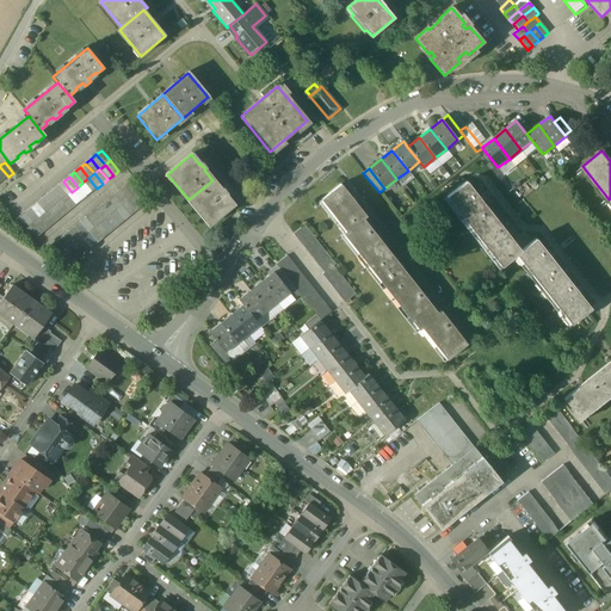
[(97,189),(88,178),(82,183),(91,193),(97,189)]
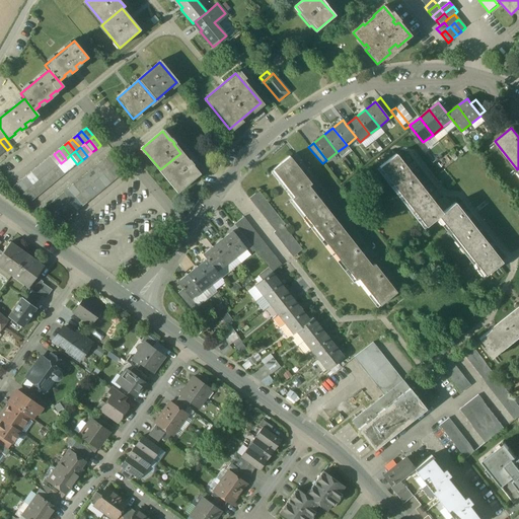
[(180,153),(160,169),(178,192),(199,174),(192,165),(189,161),(188,161),(180,153)]
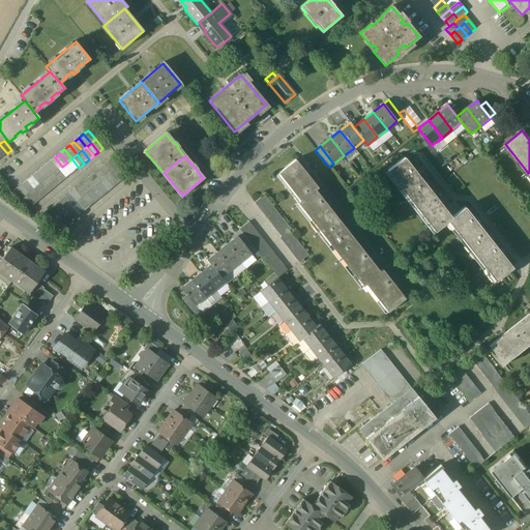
[(62,167),(55,157),(50,162),(57,170),(62,167)]
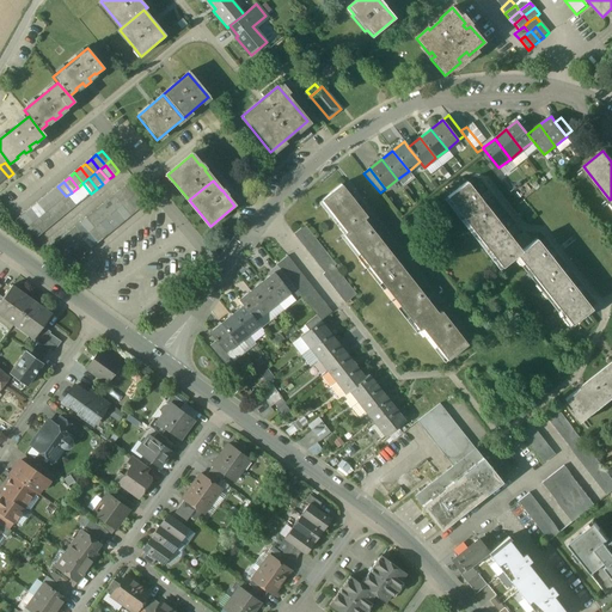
[(475,232),(494,216),(466,182),(447,197),(475,232)]
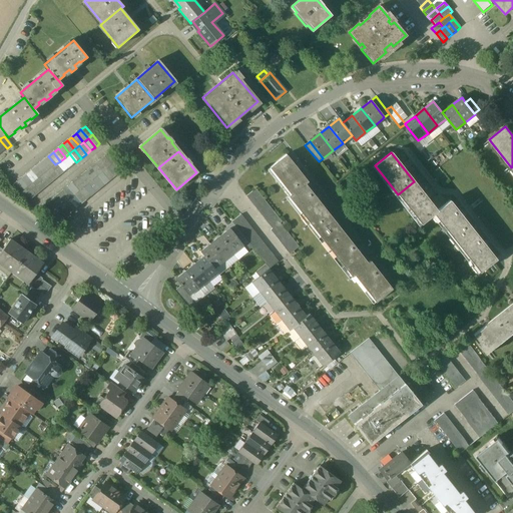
[(76,162),(69,153),(65,157),(72,166),(76,162)]
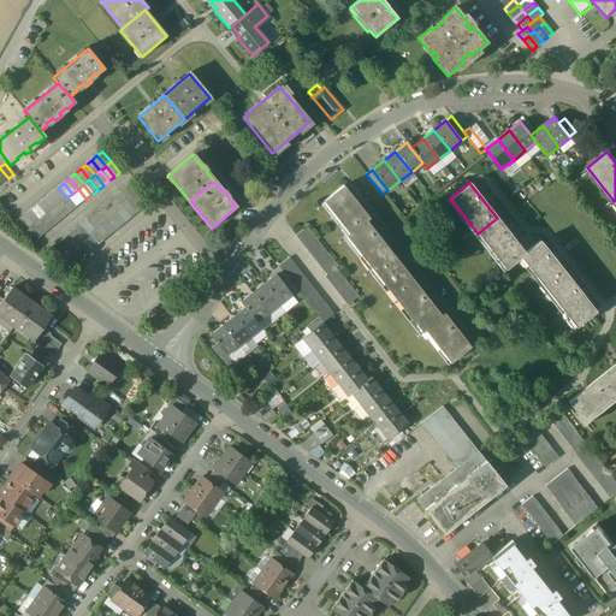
[(137,196),(129,185),(124,189),(132,200),(137,196)]
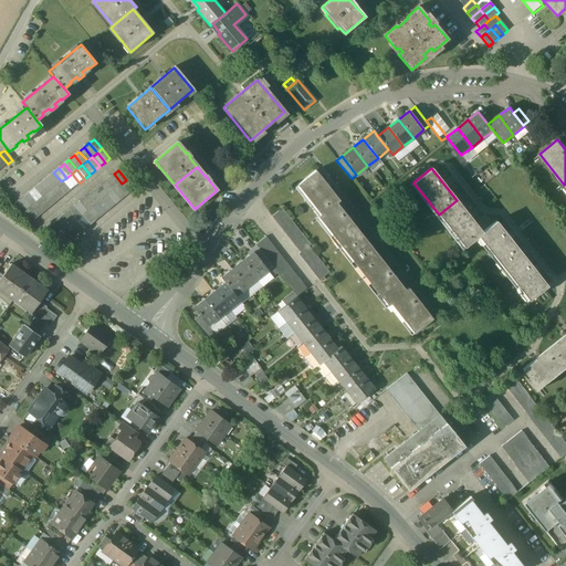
[(321,215),(336,203),(339,200),(315,170),(297,185),(321,215)]
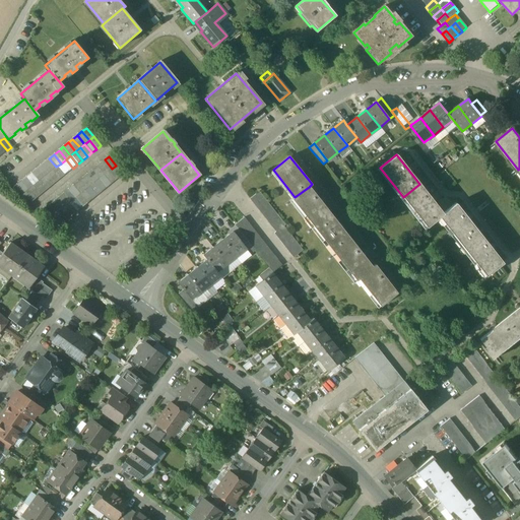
[(56,167),(49,158),(45,161),(52,171),(56,167)]
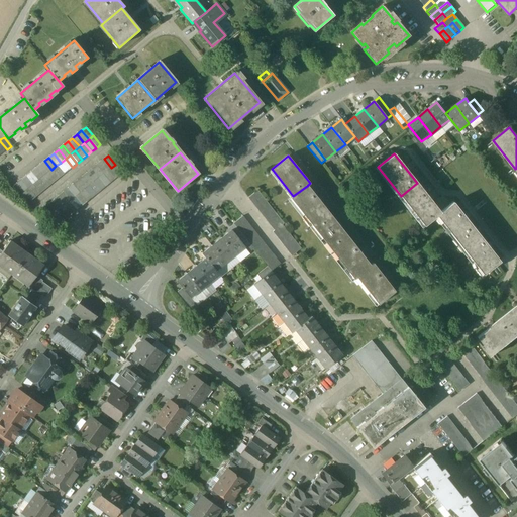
[(73,168),(66,159),(61,163),(68,171),(73,168)]
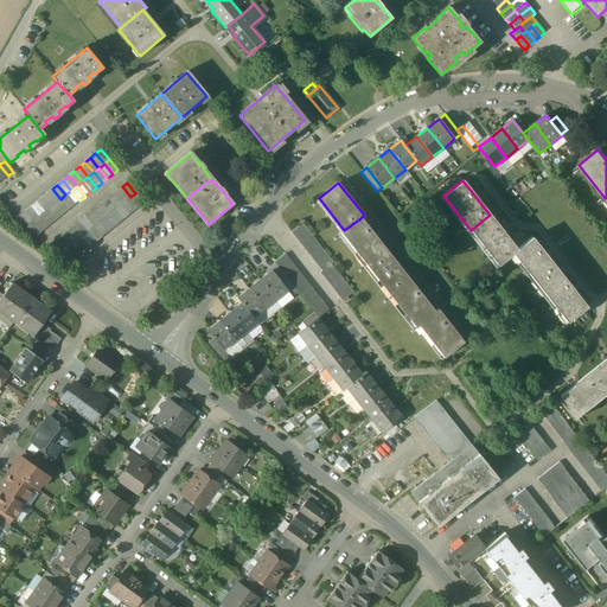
[(131,197),(122,186),(116,191),(126,202),(131,197)]
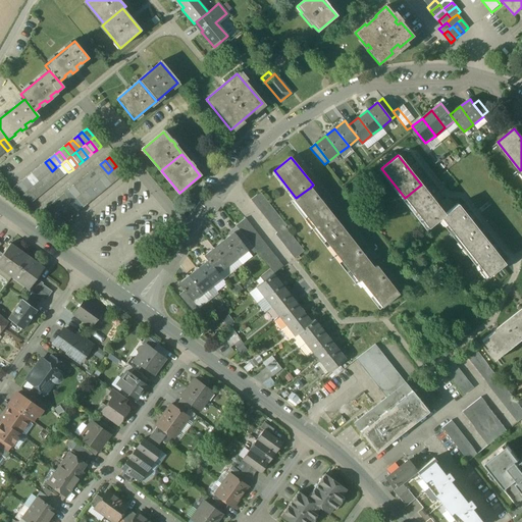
[(52,171),(45,162),(40,166),(47,175),(52,171)]
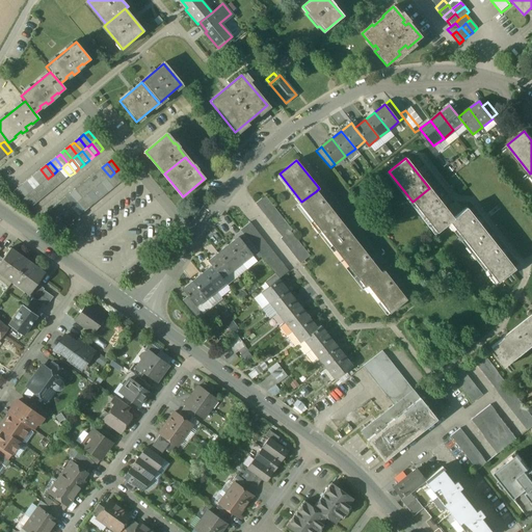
[(62,167),(57,170),(65,180),(70,176),(62,167)]
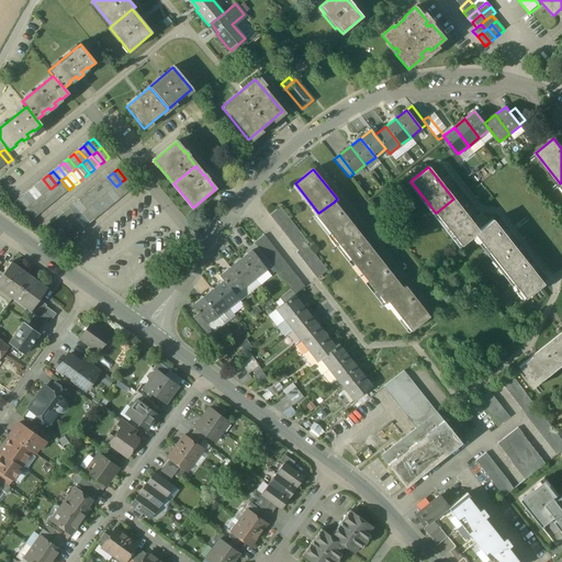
[(116,187),(108,177),(103,181),(111,191),(116,187)]
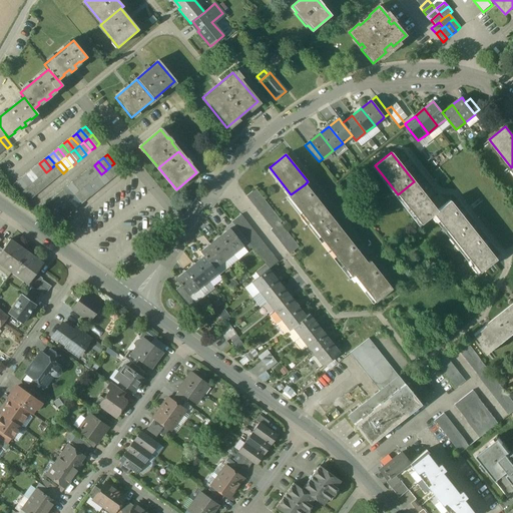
[(46,172),(39,163),(34,167),(42,176),(46,172)]
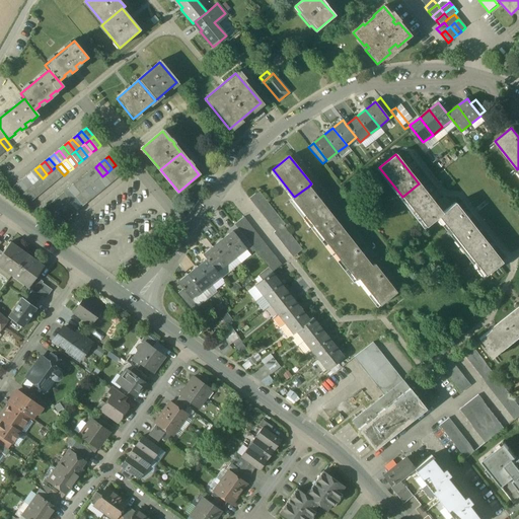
[(124,173),(116,165),(112,168),(119,177),(124,173)]
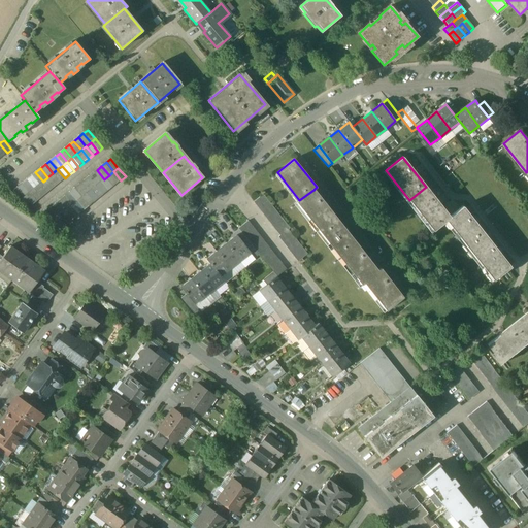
[(65,178),(57,169),(53,173),(60,183),(65,178)]
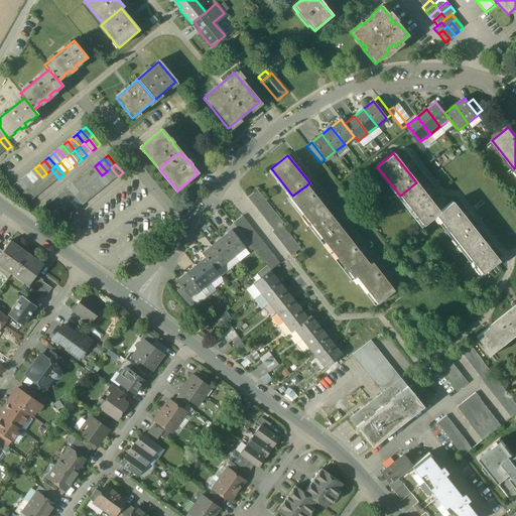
[(102,175),(95,166),(90,169),(98,178),(102,175)]
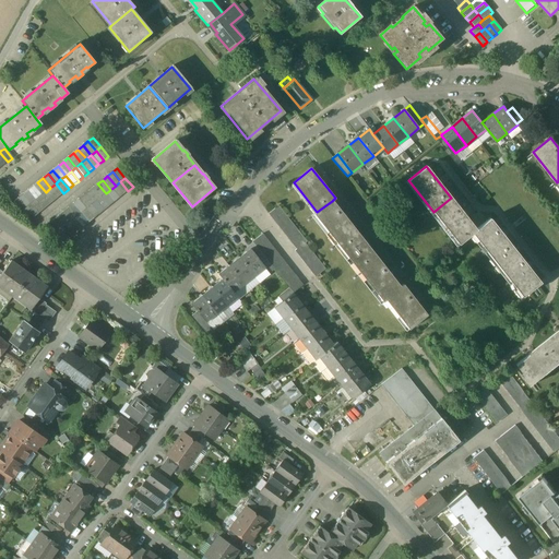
[(128,191),(120,181),(116,186),(123,194),(128,191)]
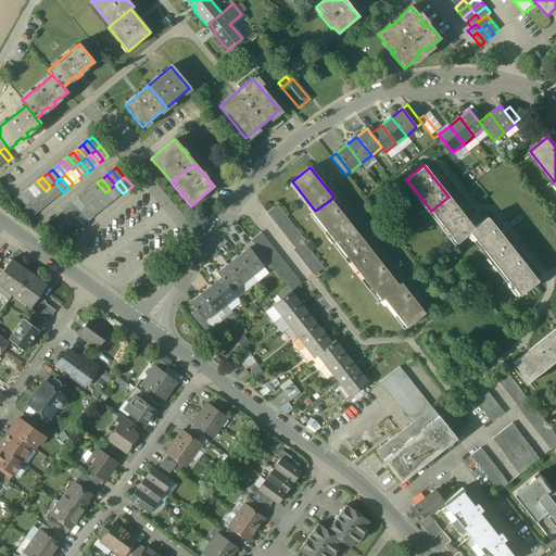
[(46,191),(37,181),(33,186),(40,194),(46,191)]
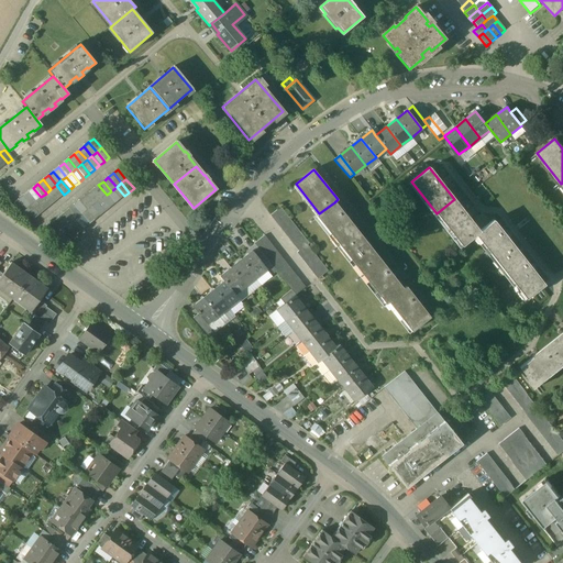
[(64,195),(56,185),(51,189),(59,199),(64,195)]
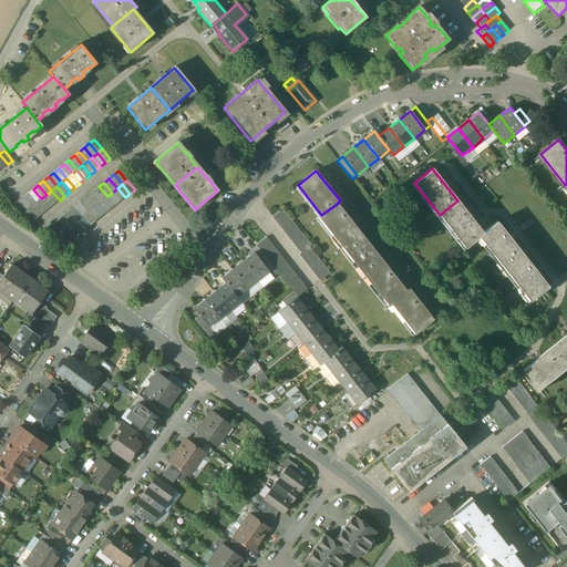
[(107,196),(99,186),(94,191),(102,200),(107,196)]
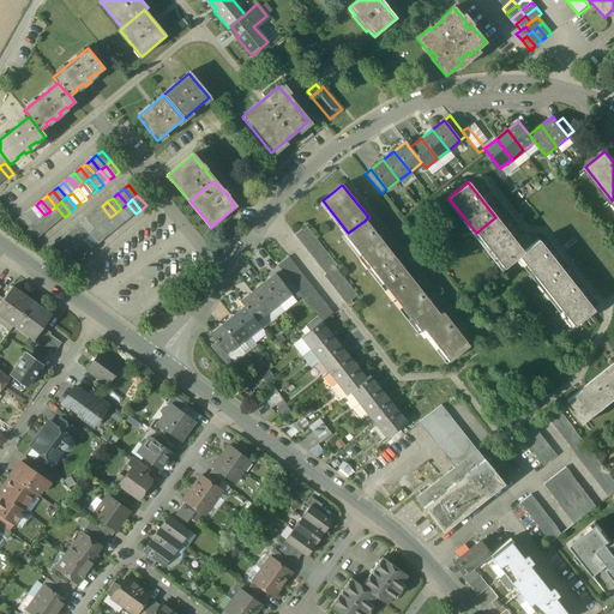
[(136,214),(127,204),(121,209),(130,218),(136,214)]
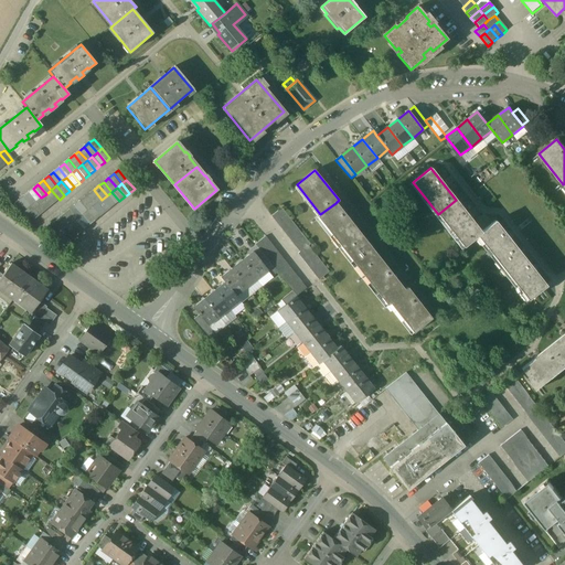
[(41,198),(33,189),(28,193),(35,202),(41,198)]
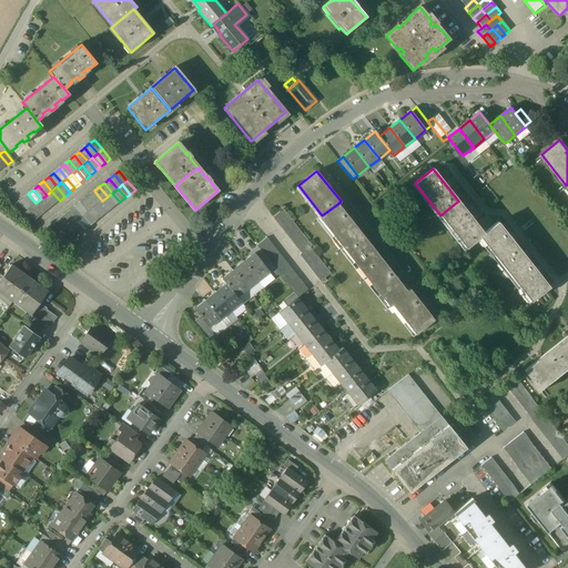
[(60,201),(51,191),(47,195),(54,205),(60,201)]
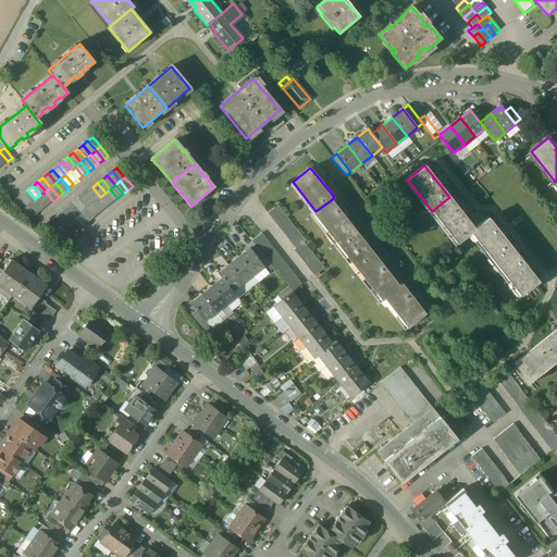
[(100,197),(93,187),(87,192),(95,201),(100,197)]
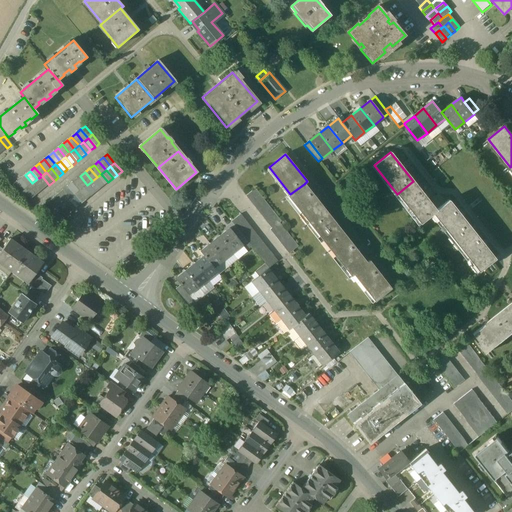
[(108,182),(101,174),(97,177),(104,186),(108,182)]
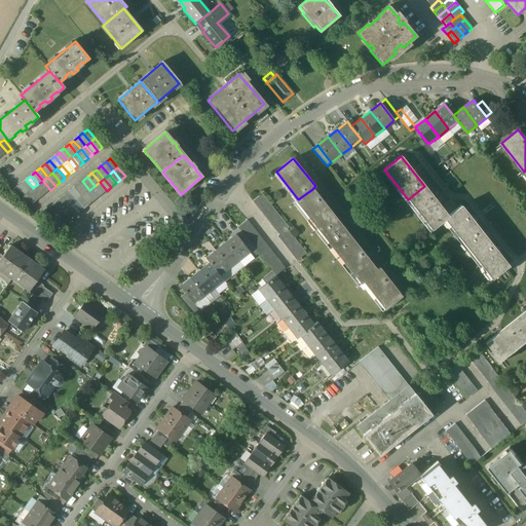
[(33,188),(26,180),(21,183),(29,192),(33,188)]
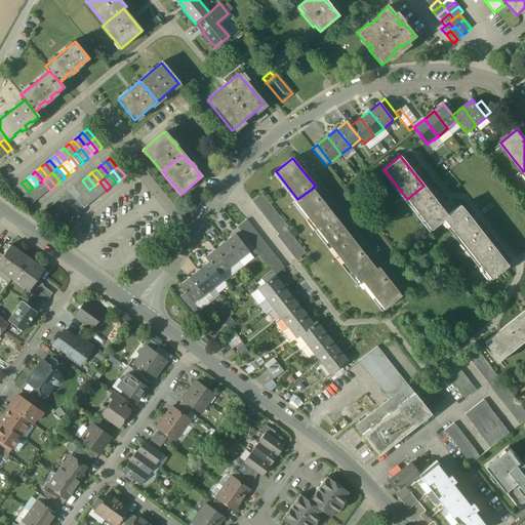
[(50,190),(43,180),(38,184),(45,193),(50,190)]
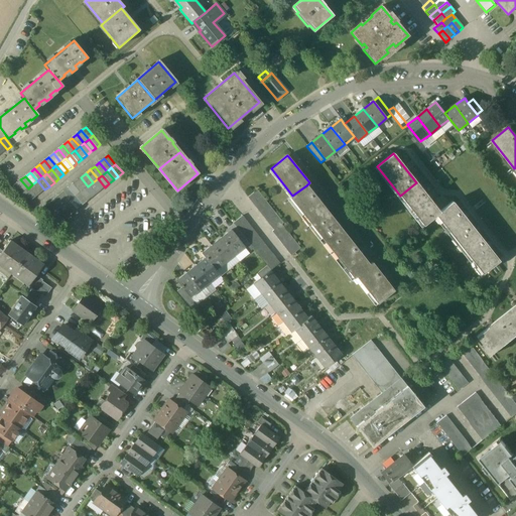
[(88,186),(81,177),(77,181),(84,190),(88,186)]
